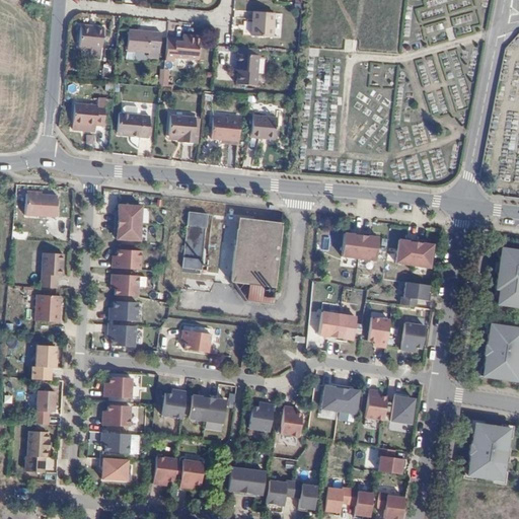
[(275,14),(254,12),(252,35),(272,38),(275,14)]
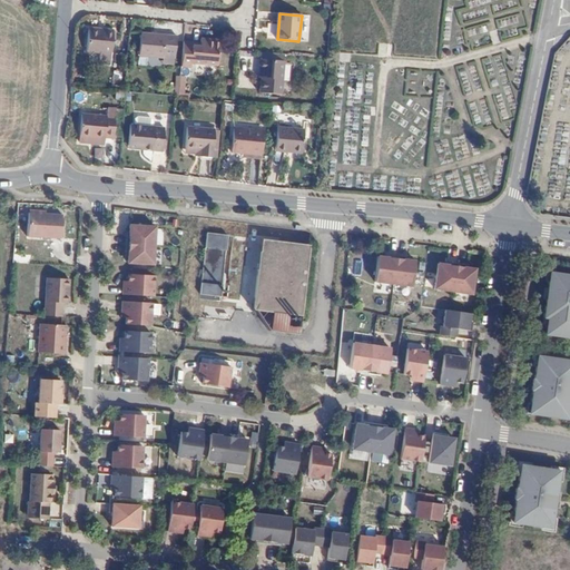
[(114,30),(104,30),(104,32),(89,31),(87,52),(100,53),(99,64),(111,65),(114,30)]
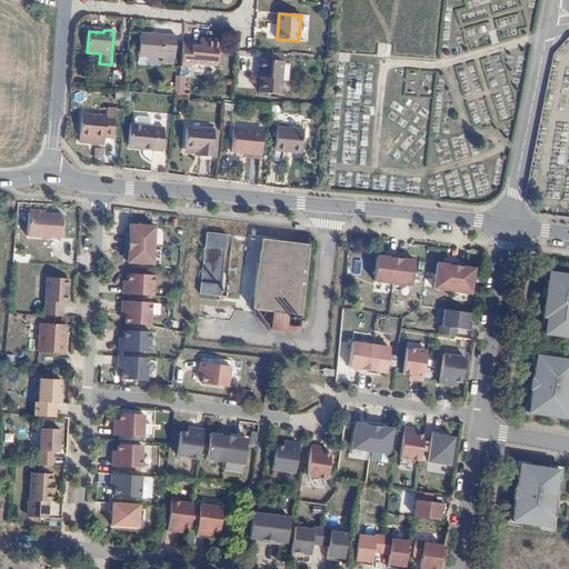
[(163,55),(177,56),(178,37),(166,35),(166,37),(158,37),(152,36),(152,35),(141,33),(140,57),(163,58),(163,55)]
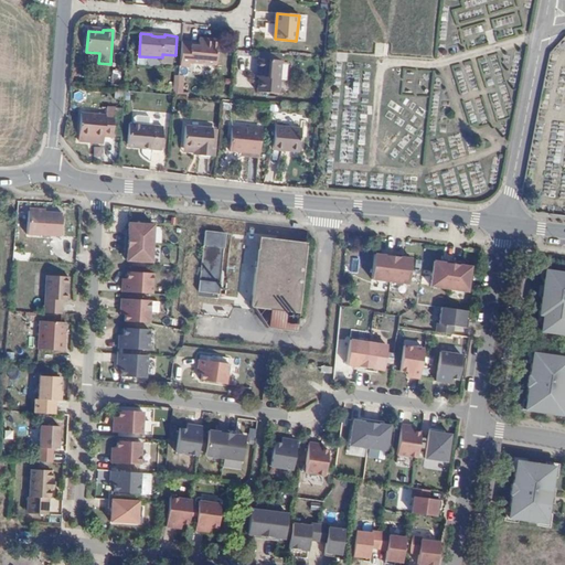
[(198,43),(182,42),(180,62),(190,63),(191,59),(217,61),(219,44),(206,43),(208,40),(199,39),(198,43)]
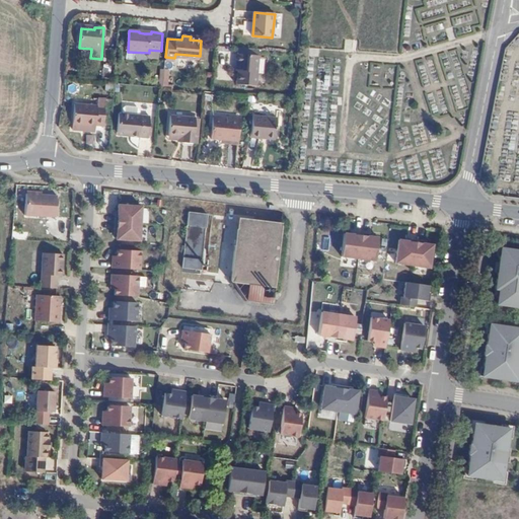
[(260,50),(241,48),(240,55),(239,55),(238,66),(240,66),(240,71),(239,84),(257,85),(261,56),(258,56),(260,50)]
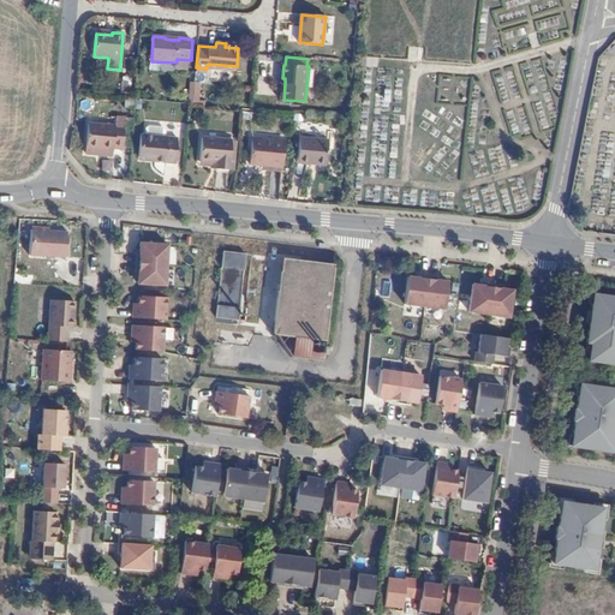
[(190,71),(191,60),(177,59),(177,63),(175,70),(190,71)]
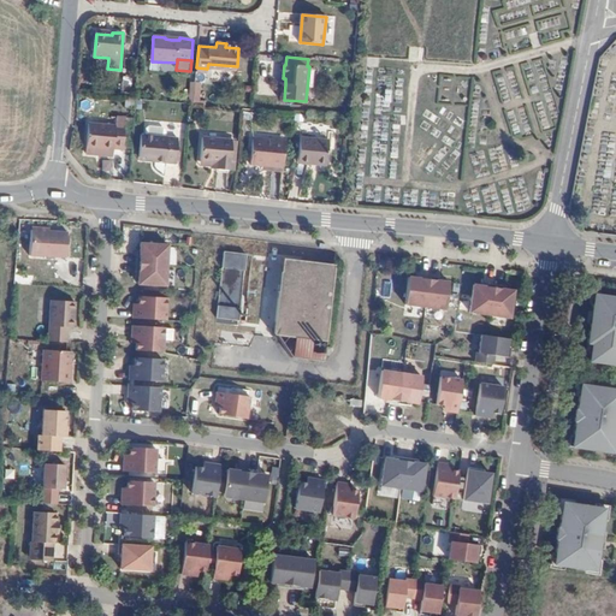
[(123,148),(124,126),(125,118),(118,117),(117,126),(89,124),(87,148),(114,150),(114,148),(123,148)]
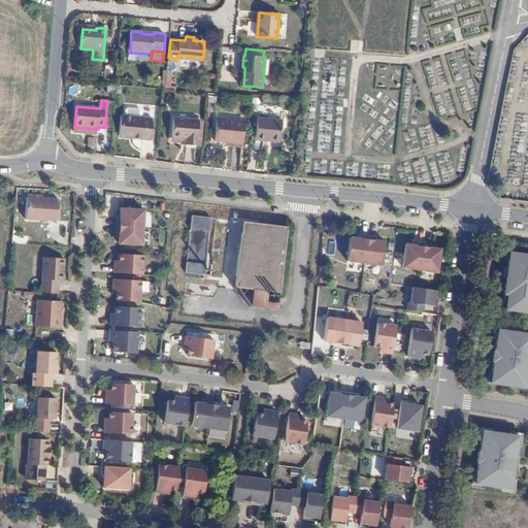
[(268,135),(282,136),(283,118),(259,116),(257,137),(268,138),(268,135)]
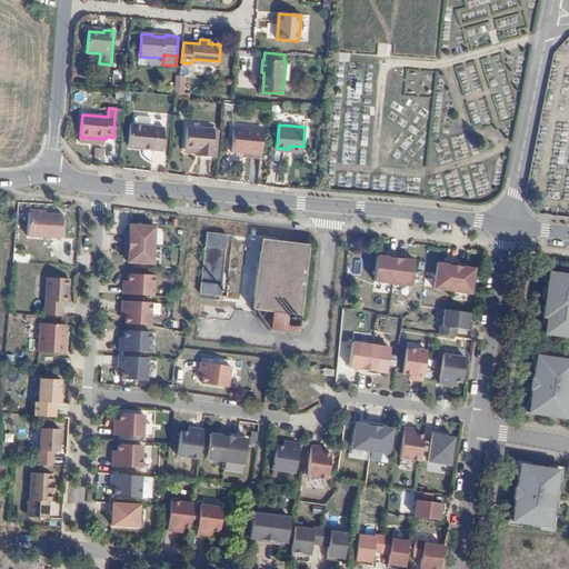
[(146,148),(146,150),(163,151),(165,128),(133,126),(131,147),(146,148)]
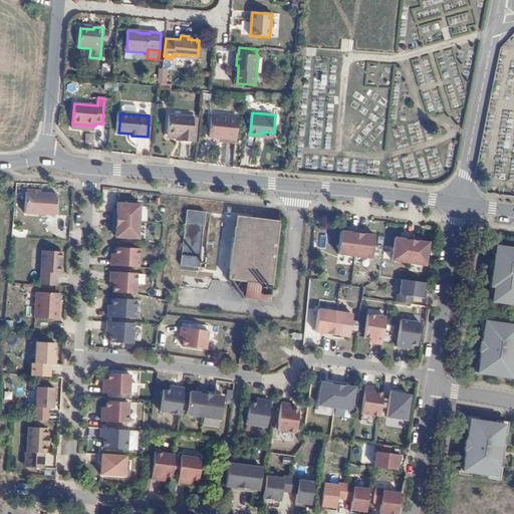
[(181,140),(181,142),(192,143),(196,117),(170,114),(168,134),(182,136),(181,140)]
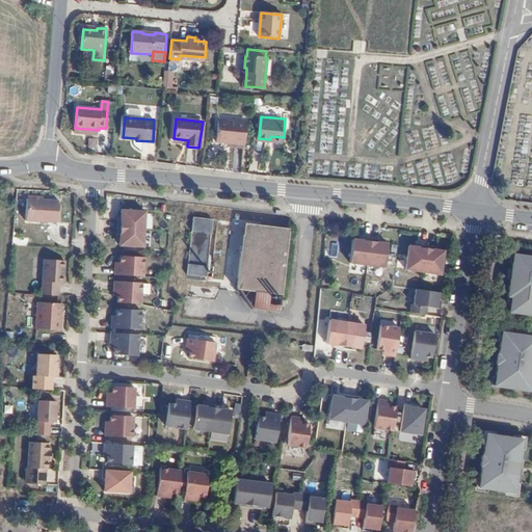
[(217,142),(227,143),(232,144),(245,145),(247,123),(219,121),(217,142)]
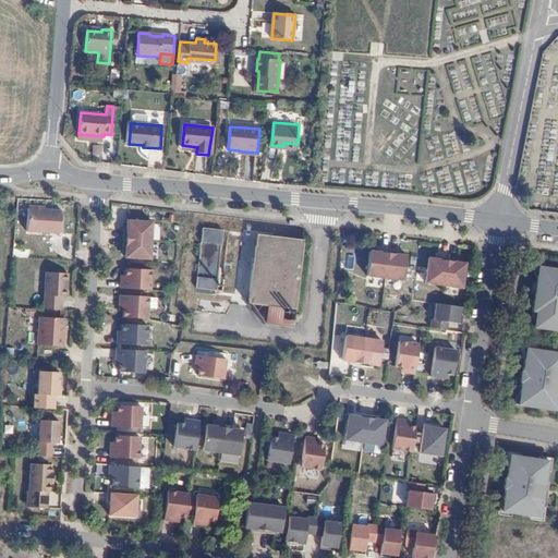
[(91,143),(91,155),(99,154),(99,143),(91,143)]
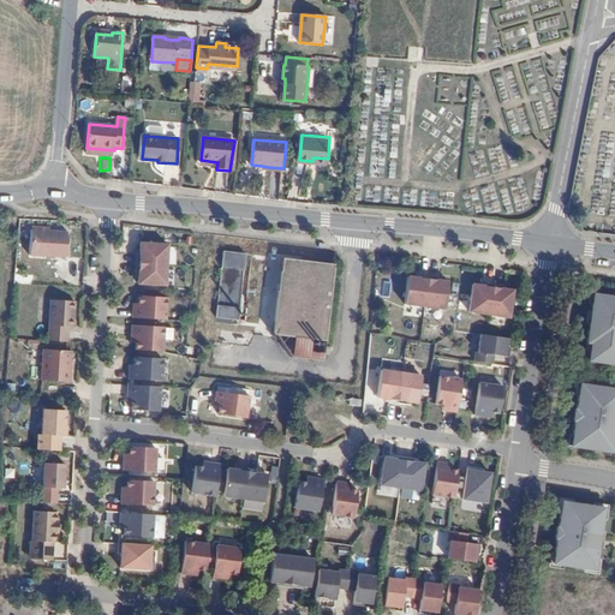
[(69,232),(33,230),(30,254),(67,256),(69,232)]
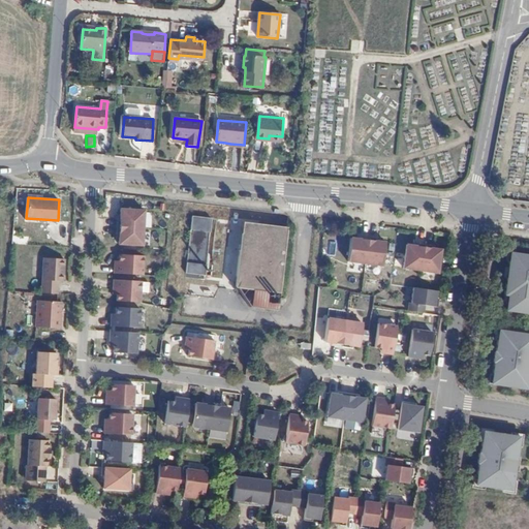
[(118,220),(118,227),(144,229),(145,212),(121,211),(121,217),(121,220),(118,220)]
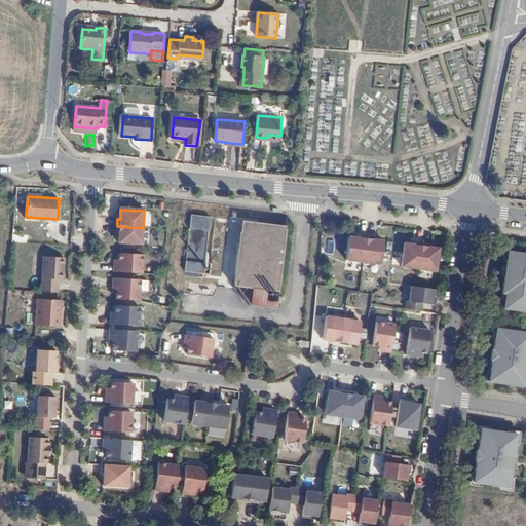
[(211,218),(191,216),(185,272),(211,275),(213,259),(205,258),(211,218)]
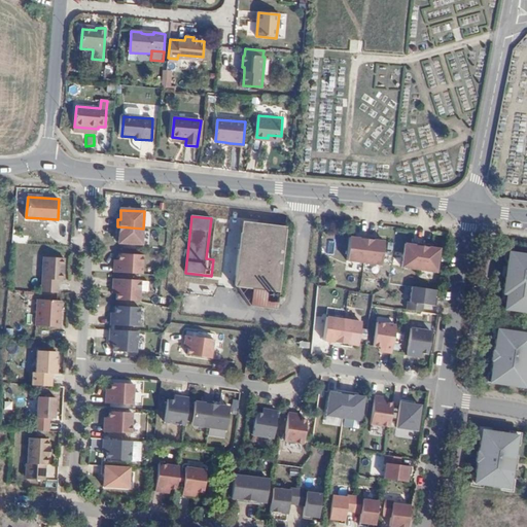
[(287,227),(242,221),(235,286),(249,306),(277,310),(287,227)]
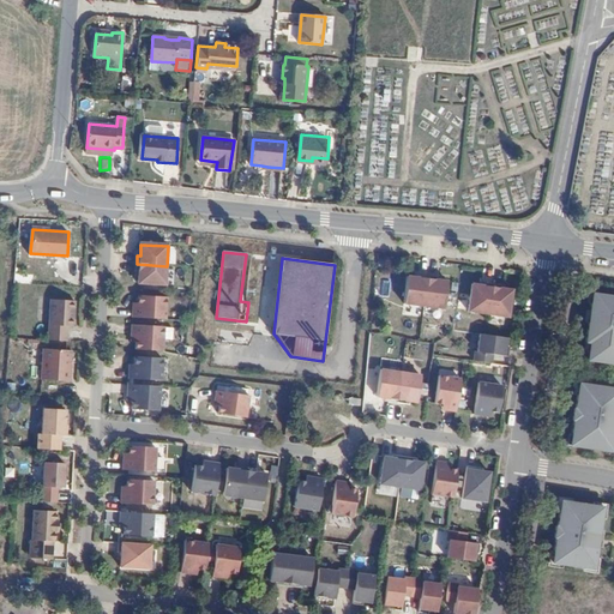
[(167,266),(137,264),(136,272),(139,272),(139,277),(138,284),(166,287),(167,266)]
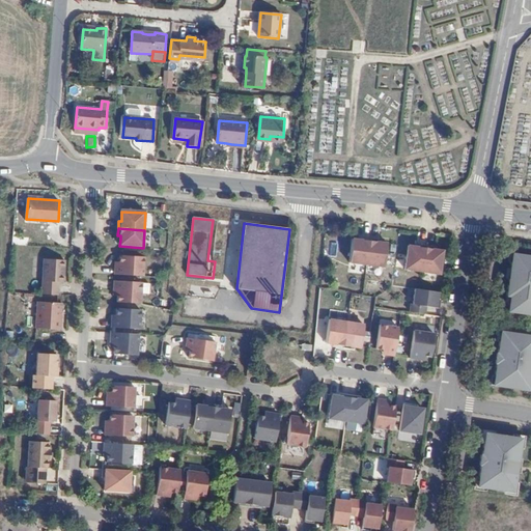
[(366,266),(369,239),(361,238),(361,241),(358,240),(352,239),(348,263),(366,266)]
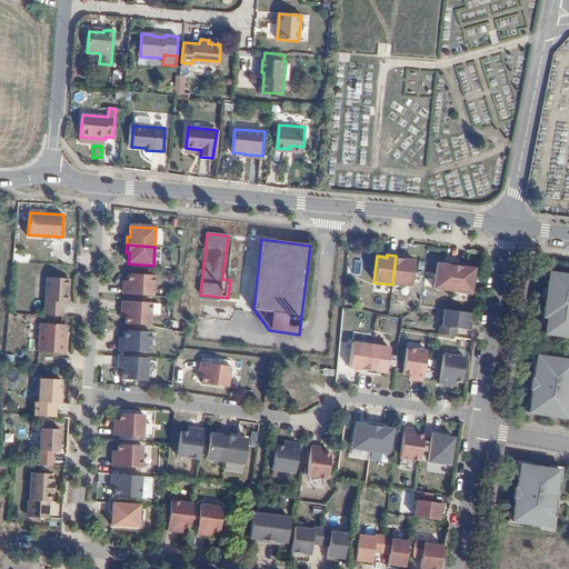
[(403,257),(396,256),(392,285),(410,287),(413,261),(407,260),(403,260),(403,257)]
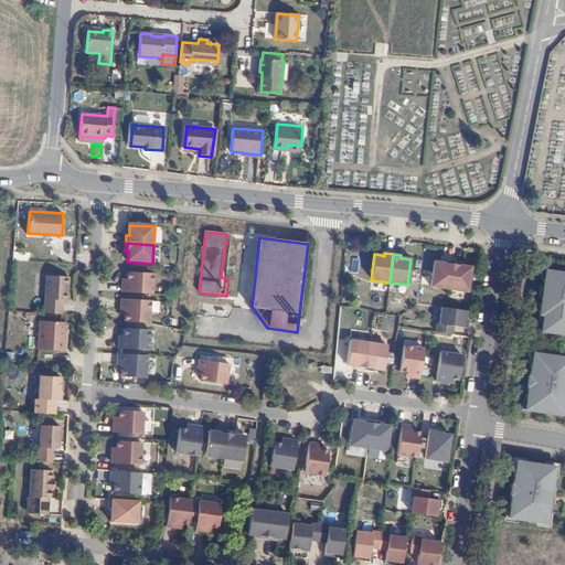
[(448,289),(452,262),(444,260),(444,263),(440,263),(434,262),(430,287),(448,289)]
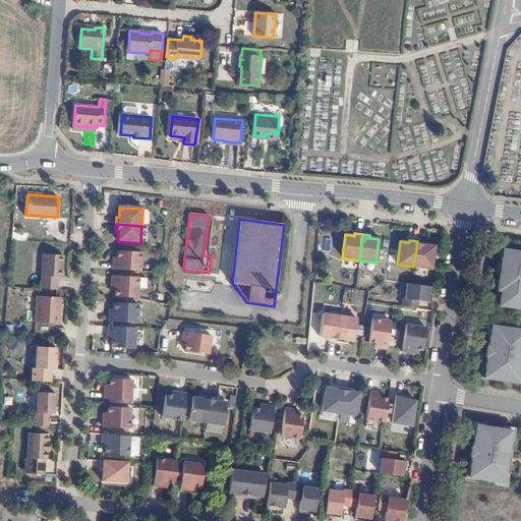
[(424,242),(417,241),(413,267),(430,269),(433,246),(427,245),(424,245),(424,242)]
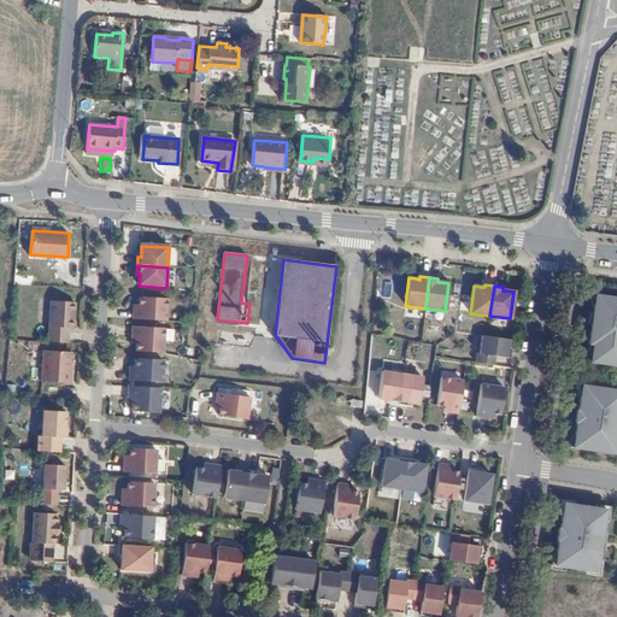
[(591,313),(589,325),(586,345),(591,346),(588,363),(616,366),(616,299),(594,295),(591,313)]
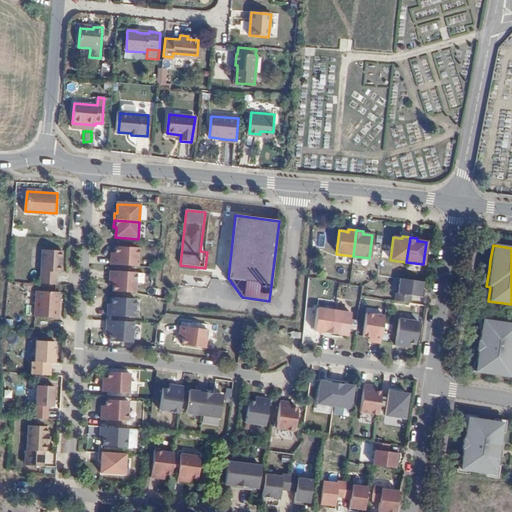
[(112,257),(111,265),(139,267),(139,249),(116,247),(116,253),(116,256),(112,257)]
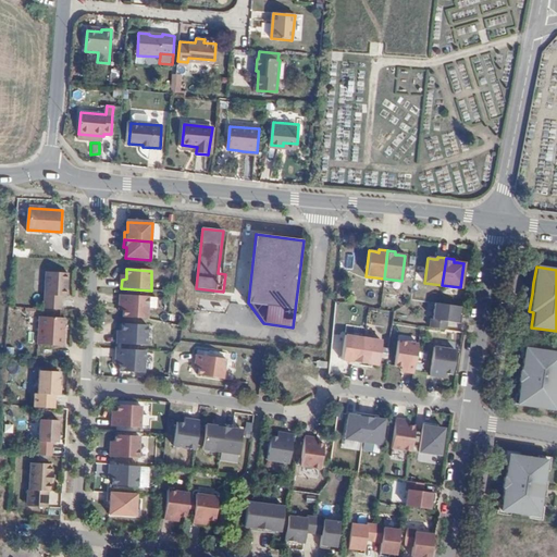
[(47,271),(45,308),(61,309),(62,296),(67,296),(69,272),(47,271)]
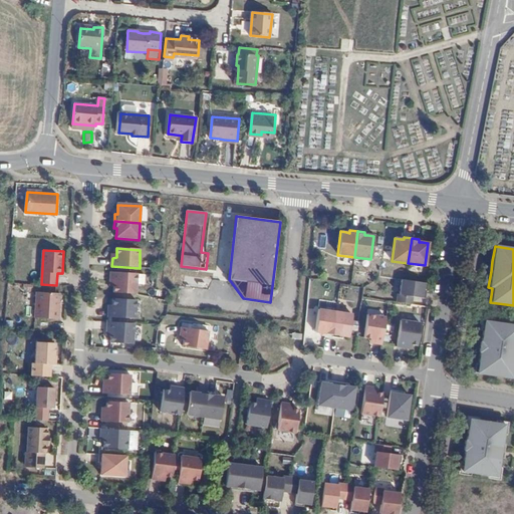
[(114,287),(114,293),(137,294),(137,284),(138,274),(110,273),(110,281),(114,281),(114,287)]
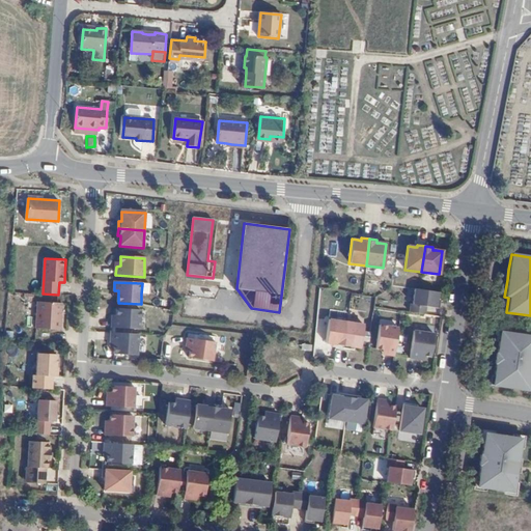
[(419,290),(414,289),(412,304),(410,304),(409,312),(423,314),(424,307),(438,309),(439,301),(436,301),(437,292),(419,290)]
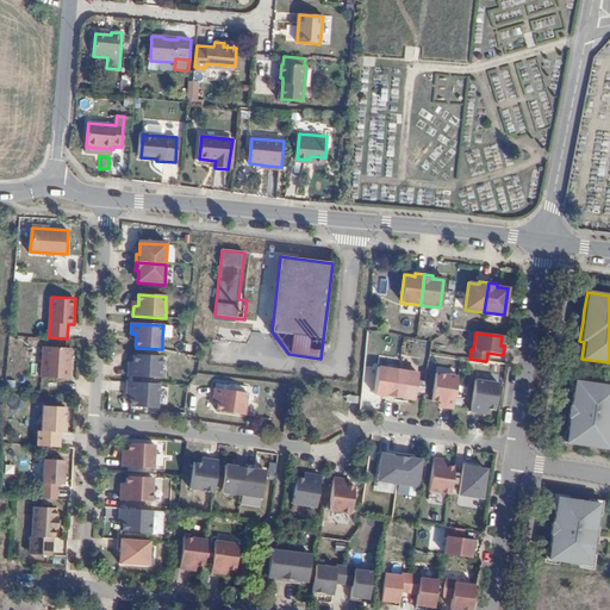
[(44,347),(43,377),(72,379),(73,348),(44,347)]
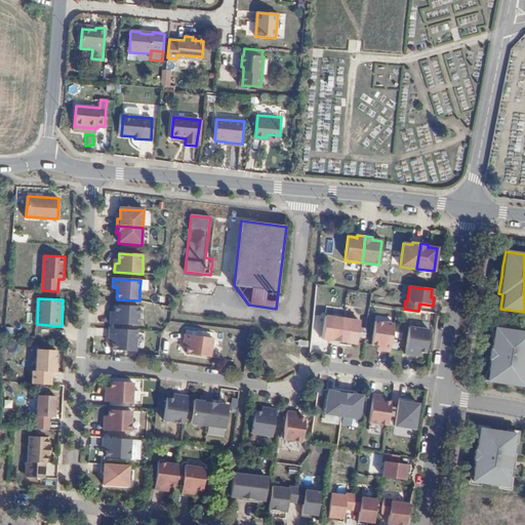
[(116,316),(111,316),(111,325),(138,326),(139,307),(116,306),(116,312),(116,316)]
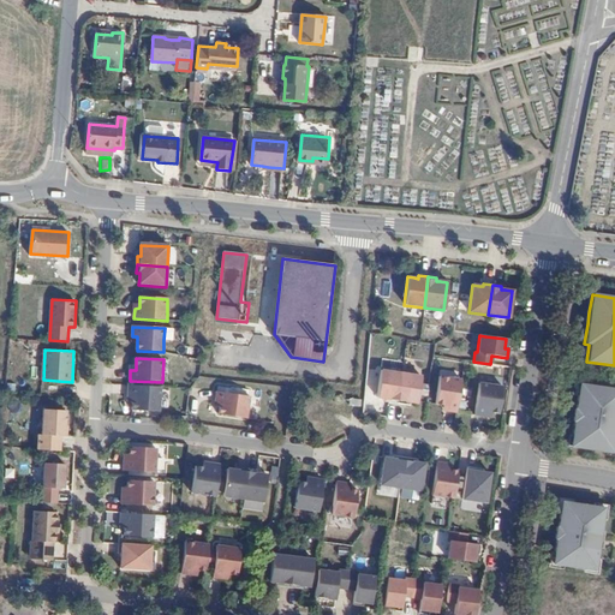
[(388,402),(396,404),(400,374),(380,371),(376,399),(384,399),(388,400),(388,402)]
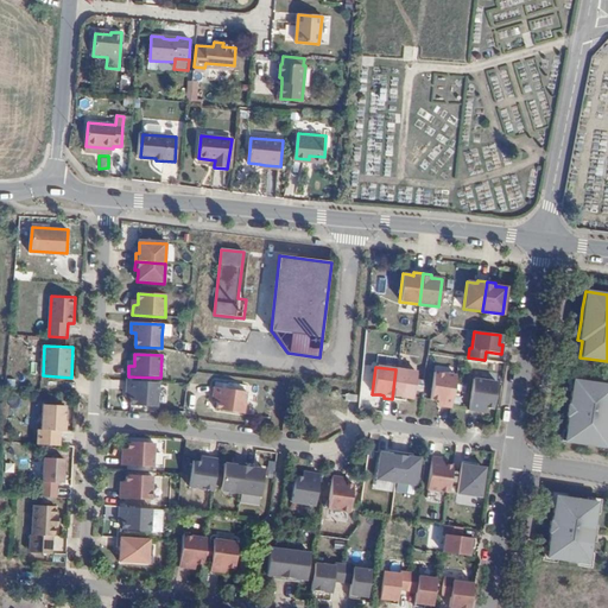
[(396,369),(392,399),(400,400),(400,398),(405,398),(412,399),(416,373),(396,369)]
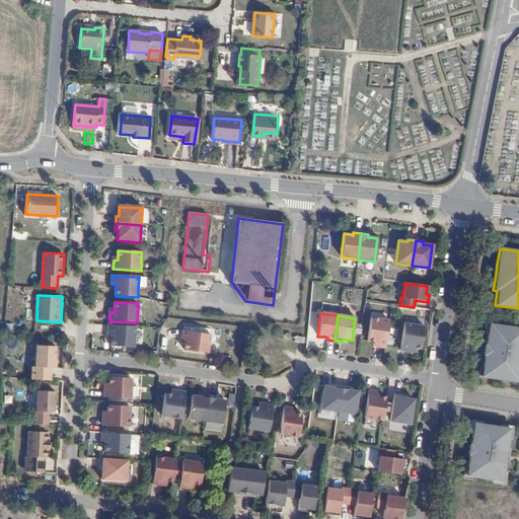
[(376,347),(384,348),(389,320),(370,318),(367,342),(373,343),(376,343),(376,347)]
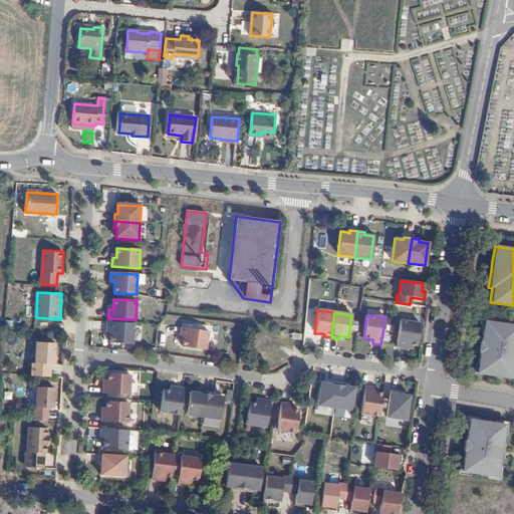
[(396,347),(404,348),(405,343),(411,344),(417,345),(420,323),(400,320),(396,347)]
